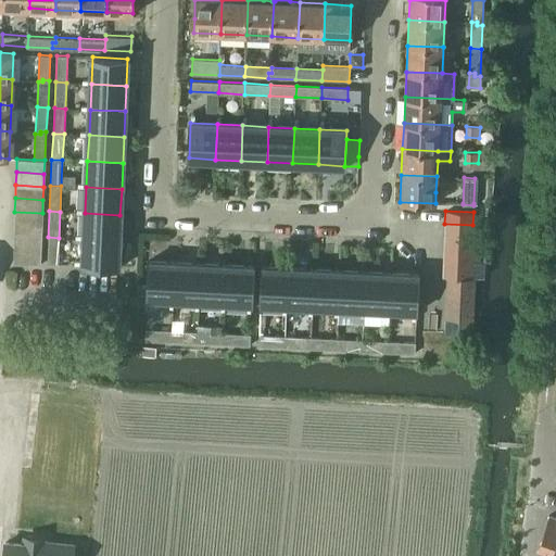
[(14,212),(13,225),(41,226),(42,213),(14,212)]
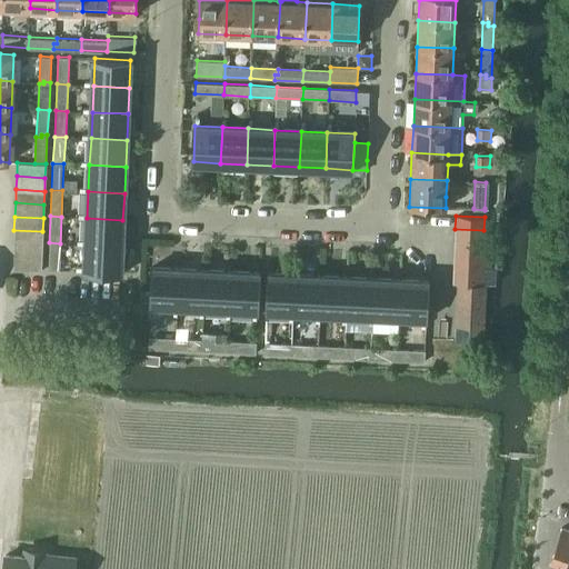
[(87,218),(86,245),(121,246),(122,220),(87,218)]
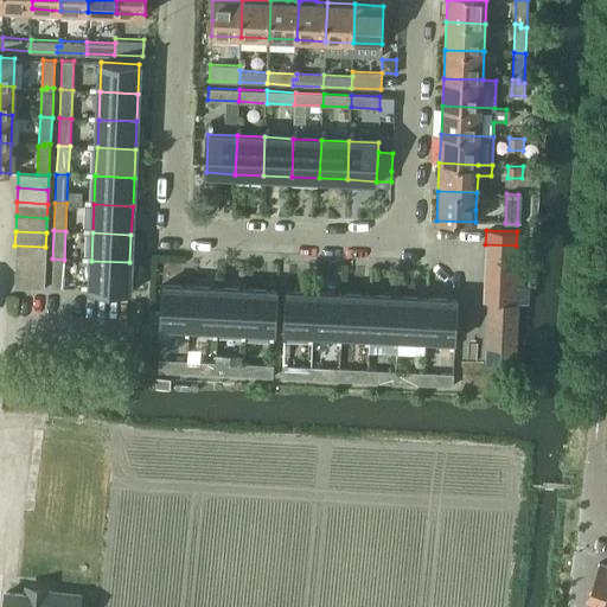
[(485,244),(485,260),(516,260),(516,246),(485,244)]
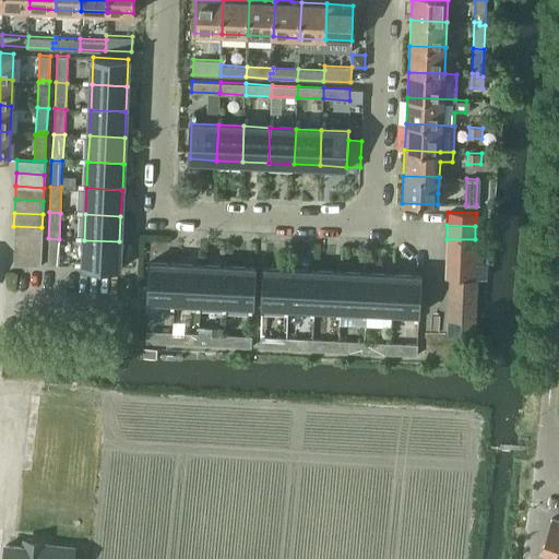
[(42,227),(13,226),(13,239),(42,240),(42,227)]
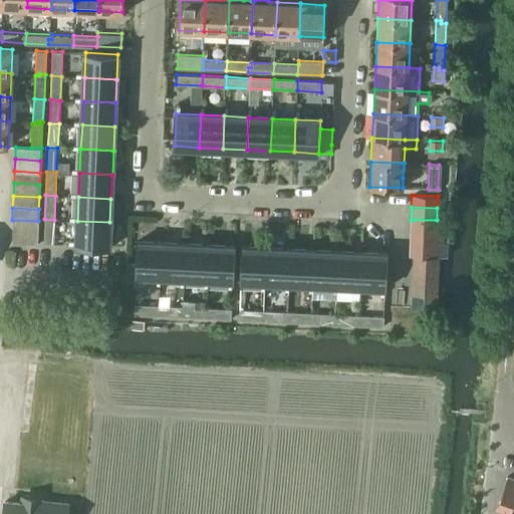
[(44,219),(43,244),(53,244),(54,220),(44,219)]
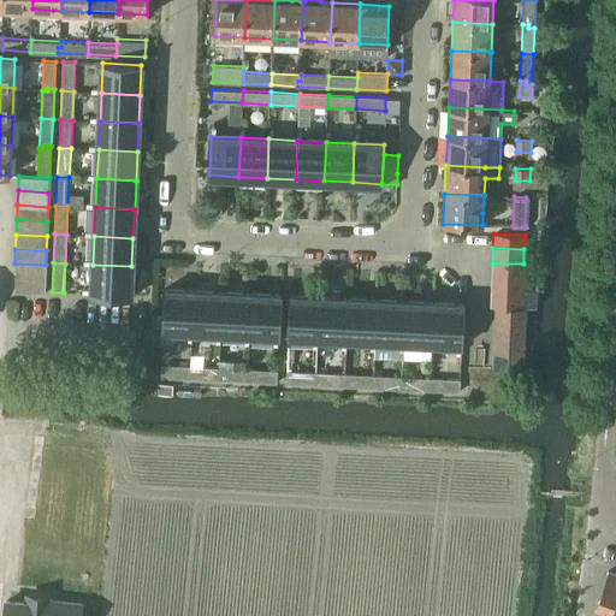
[(46,265),(15,264),(13,278),(45,279),(46,265)]
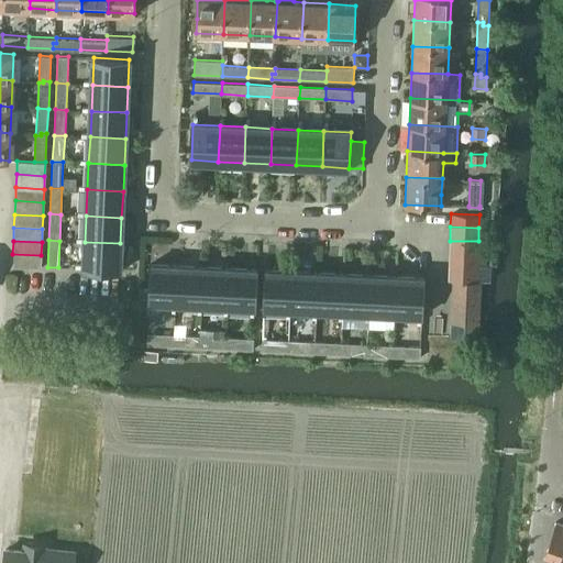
[(450,241),(449,253),(477,255),(478,241),(450,241)]
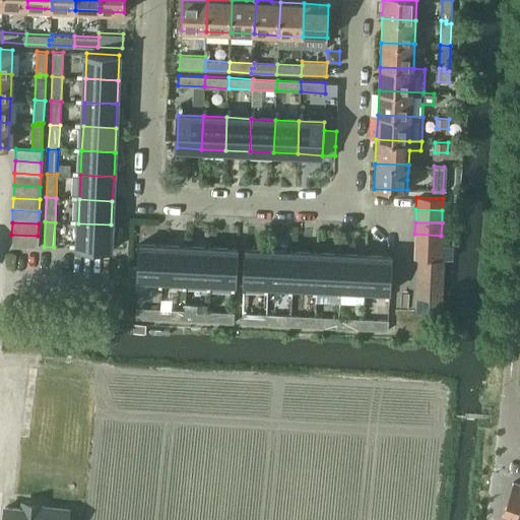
[(78,223),(77,248),(110,250),(111,224),(78,223)]
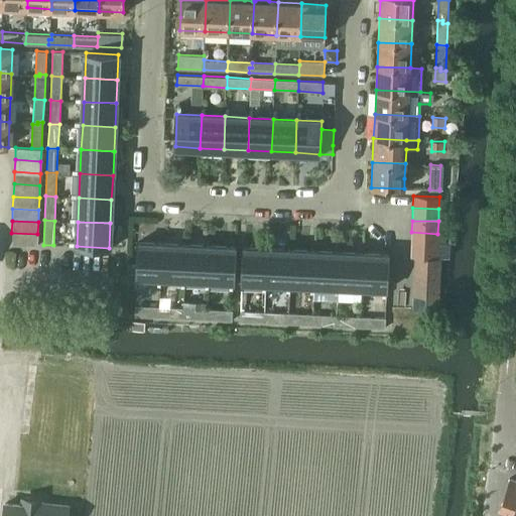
[(411,232),(410,244),(436,245),(437,234),(411,232)]
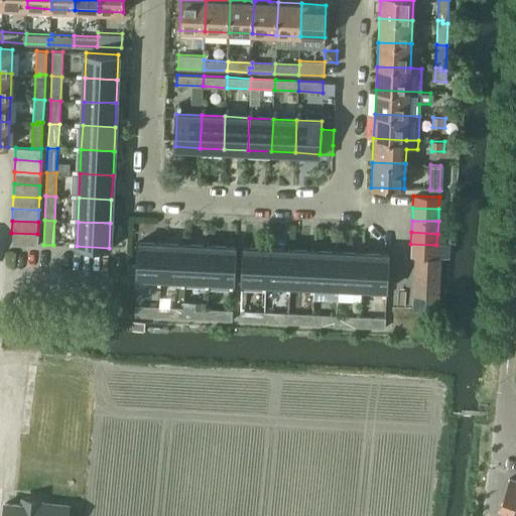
[(11,233),(11,245),(36,246),(37,234),(11,233)]
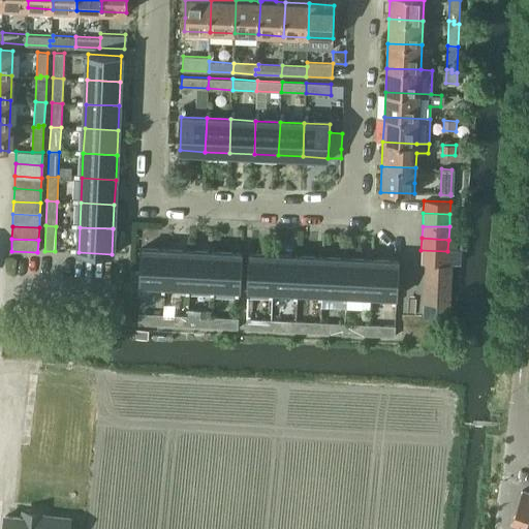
[(141,249),(138,283),(164,284),(165,250),(141,249)]
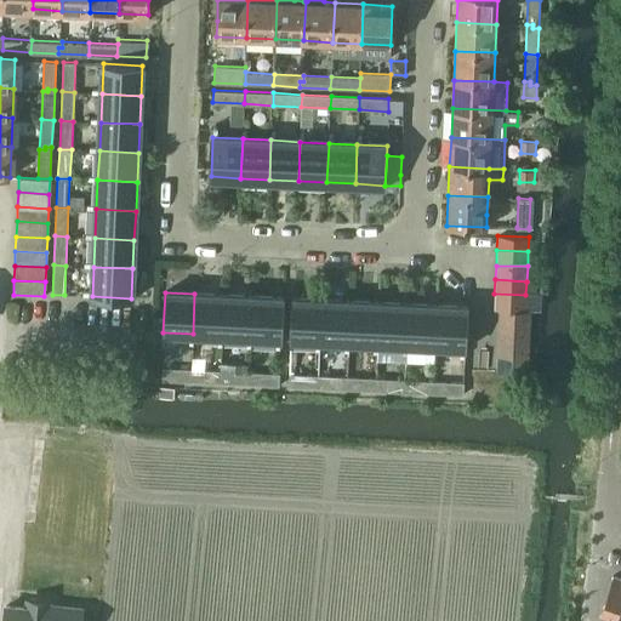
[(194,294),(193,334),(222,335),(223,296),(194,294)]
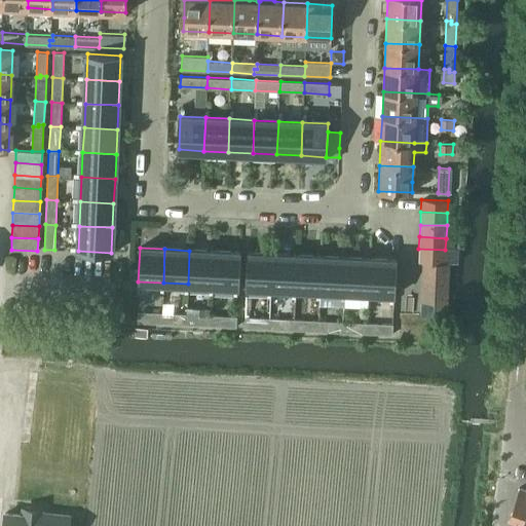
[(418,262),(422,262),(445,263),(445,250),(418,249),(418,262)]
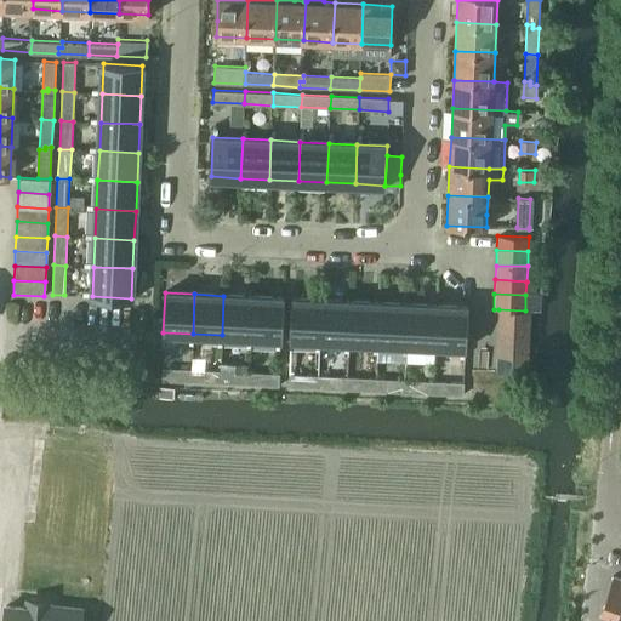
[(223,296),(222,335),(250,336),(252,297),(223,296)]
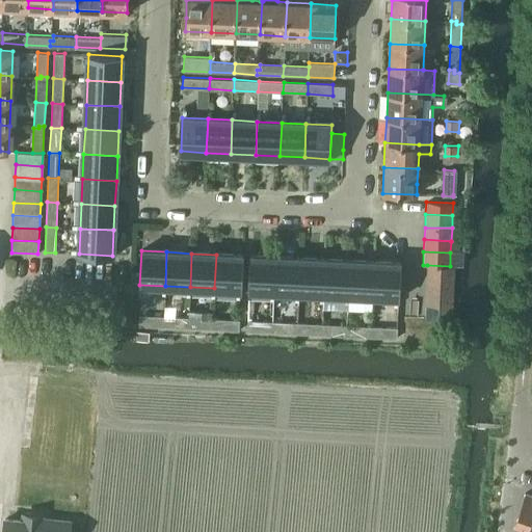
[(216,255),(214,288),(240,290),(241,256),(216,255)]
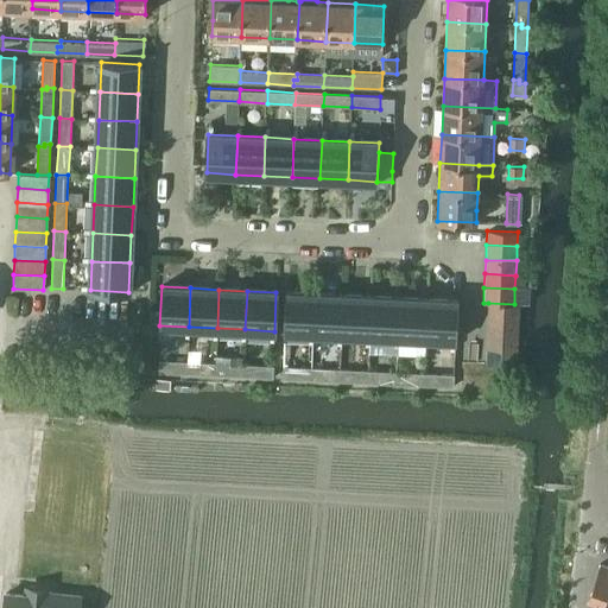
[(285,292),(284,331),(312,333),(315,293),(285,292)]
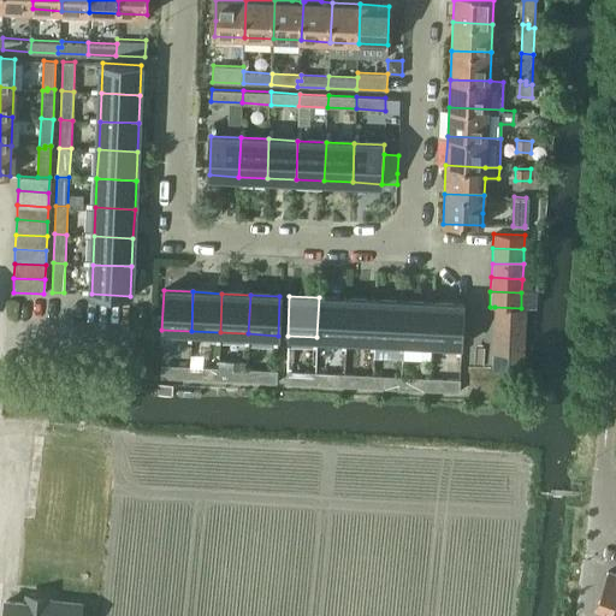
[(317,337),(345,338),(348,300),(319,297),(317,337)]
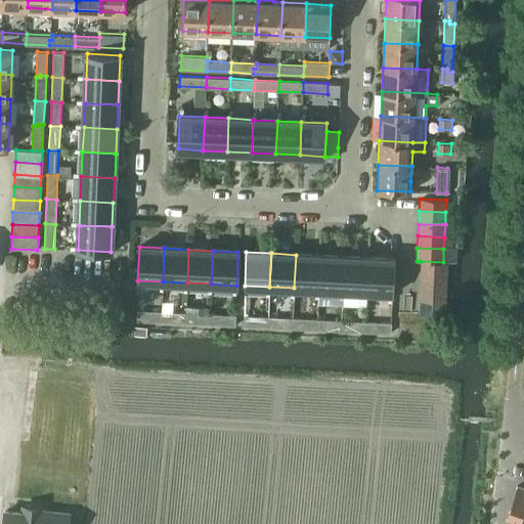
[(296,255),(294,288),(318,289),(319,256),(296,255)]
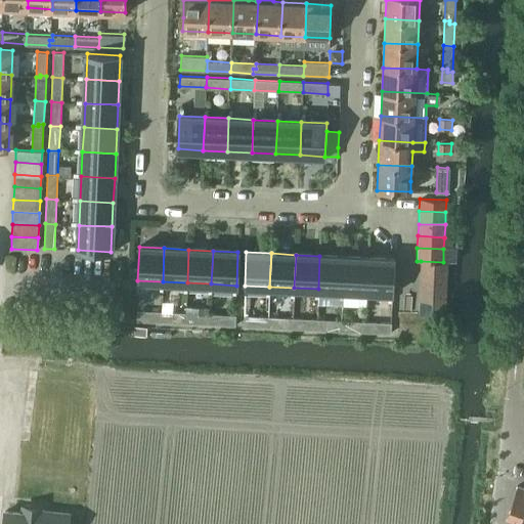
[(319,256),(318,289),(343,291),(344,257),(319,256)]
